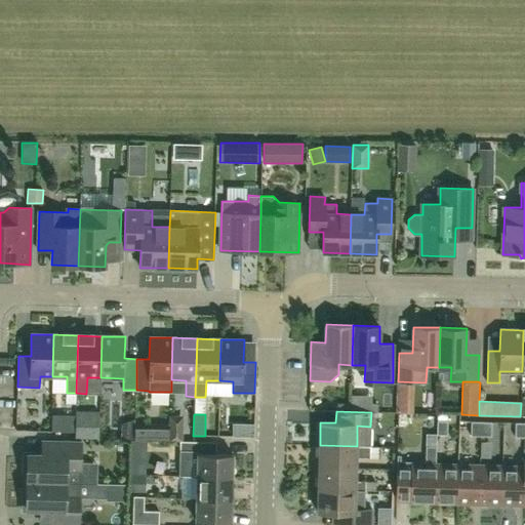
[(168,441),(180,441),(183,441),(184,416),(169,415),(168,441)]
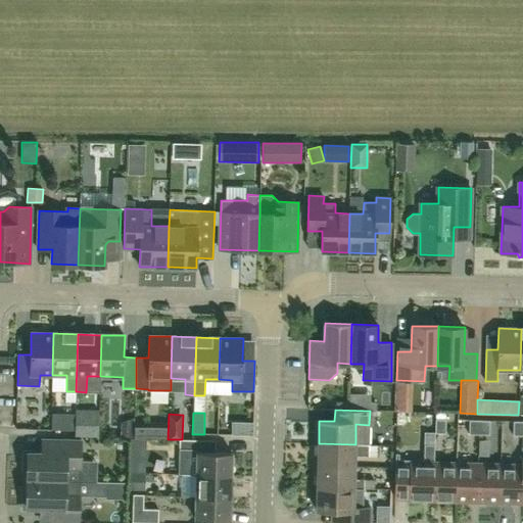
[(445,433),(446,419),(435,419),(435,433),(445,433)]
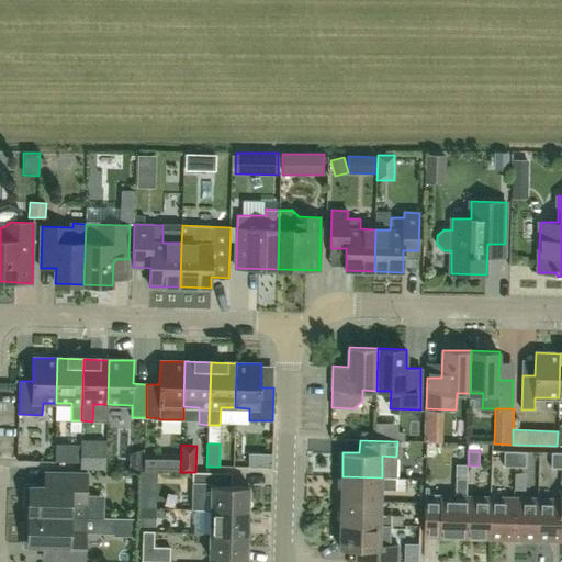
[(515,467),(516,451),(504,451),(504,467),(515,467)]
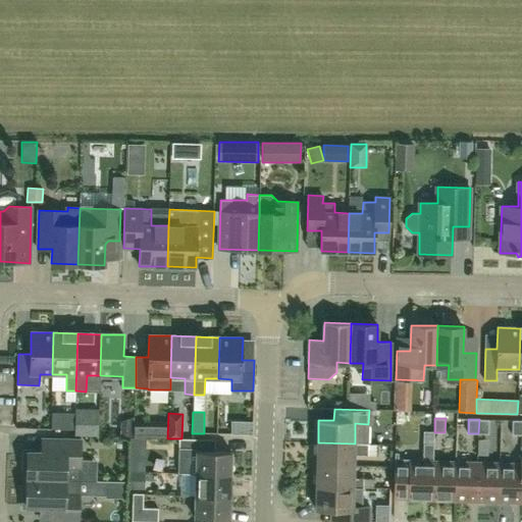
[(479,419),(478,433),(488,433),(489,419),(479,419)]
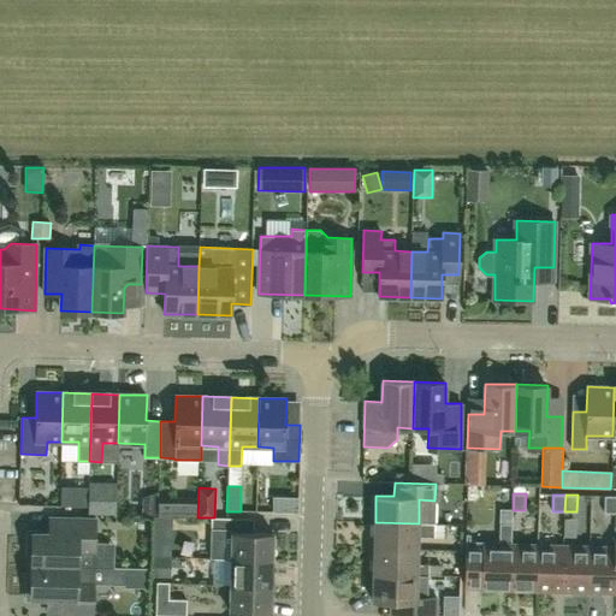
[(615,513),(615,496),(605,496),(604,513),(615,513)]
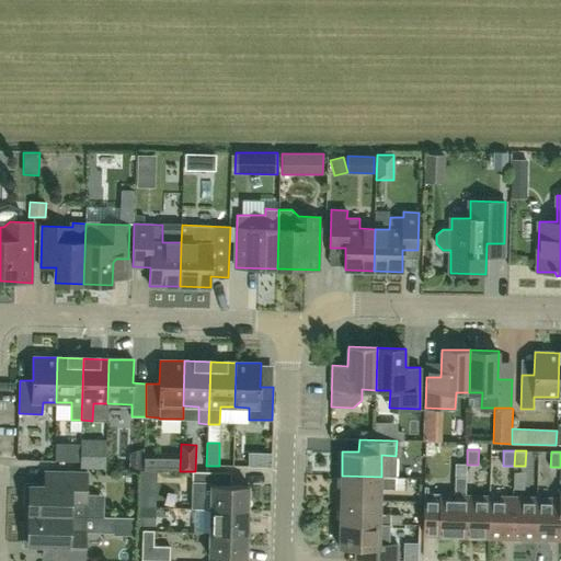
[(272,467),(272,455),(250,455),(250,467),(272,467)]
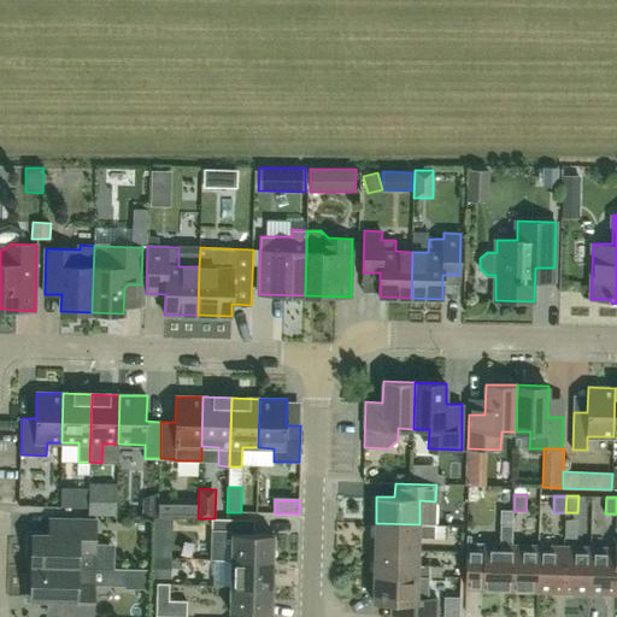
[(212,518),(211,538),(211,559),(231,559),(274,560),(274,534),(254,534),(254,519),(215,518),(212,518)]
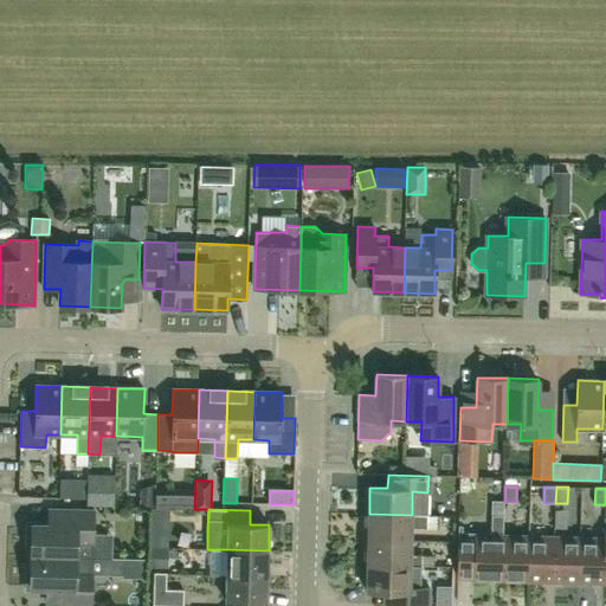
[(31,556),(92,558),(94,510),(62,510),(60,527),(38,526),(38,522),(27,522),(27,545),(32,545),(31,556)]
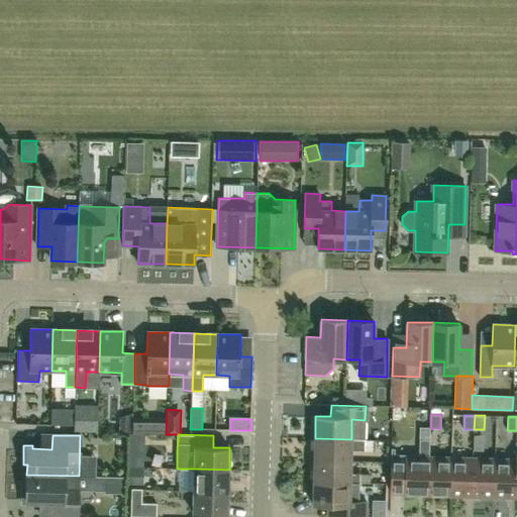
[(350,460),(350,450),(364,450),(364,439),(351,439),(315,438),(314,450),(310,450),(310,459),(350,460)]
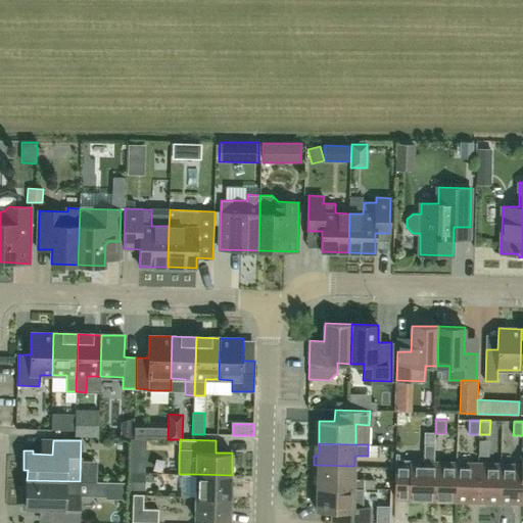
[(395,454),(395,487),(394,498),(433,501),(434,462),(435,444),(424,444),(424,462),(411,461),(411,460),(399,460),(399,454),(395,454)]
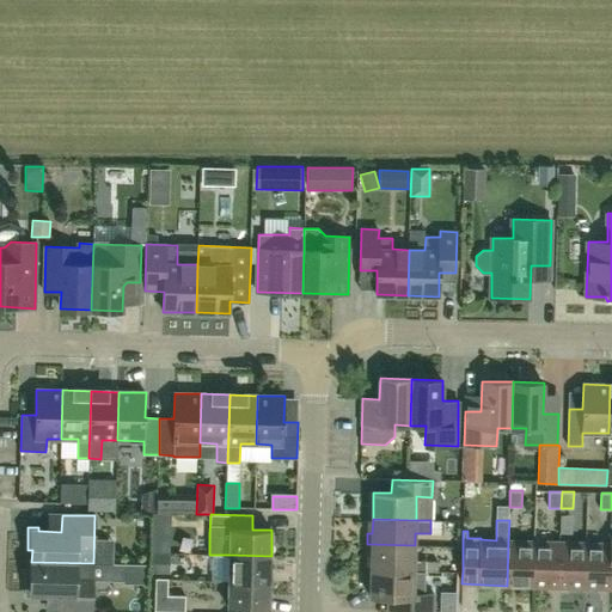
[(586,543),(585,587),(610,588),(611,533),(611,543),(586,543)]
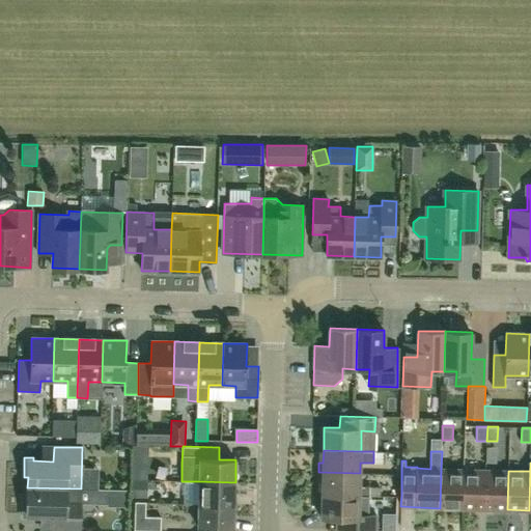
[(441,469),(440,508),(463,508),(464,470),(441,469)]
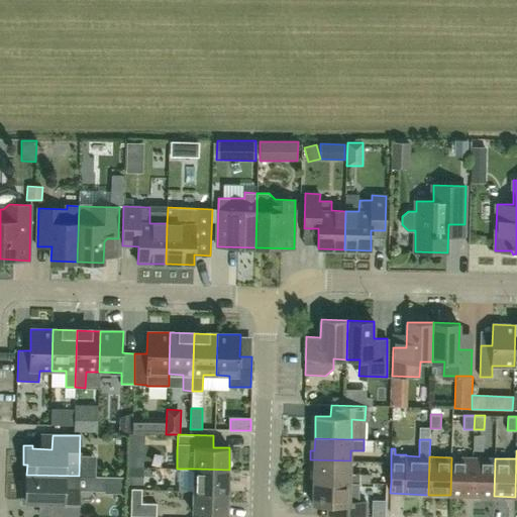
[(473,457),(451,457),(450,495),(472,496),(473,457)]
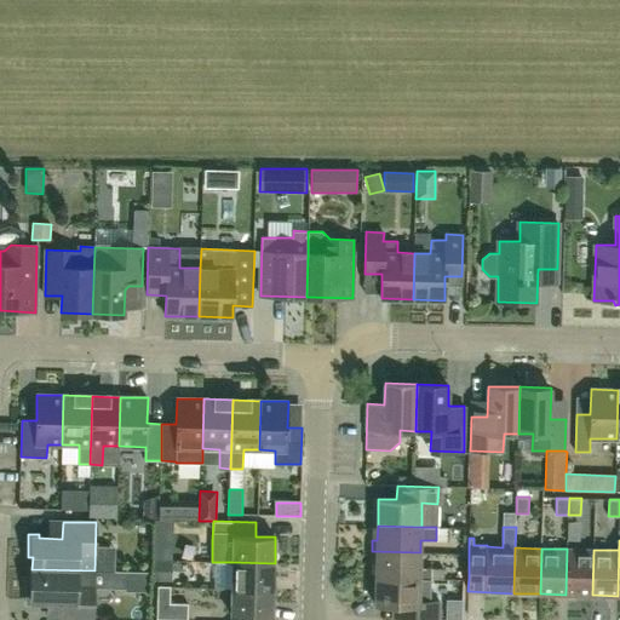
[(593,550),(567,549),(566,595),(592,595),(593,550)]
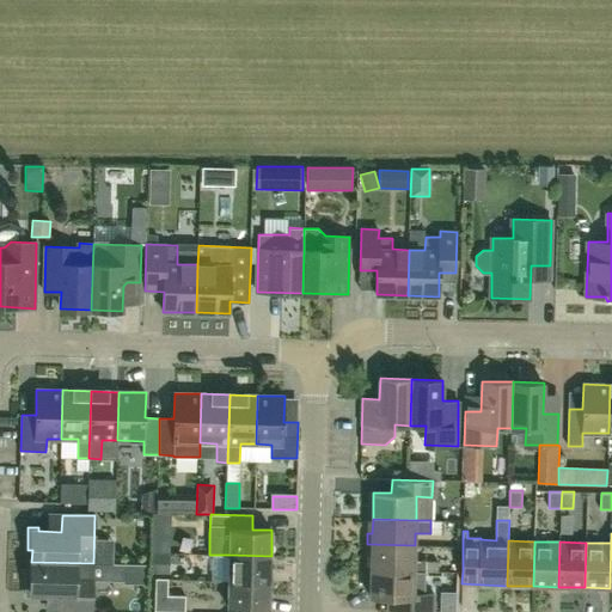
[(415,545),(367,544),(367,555),(372,555),(371,570),(414,571),(424,571),(426,561),(415,561),(415,545)]
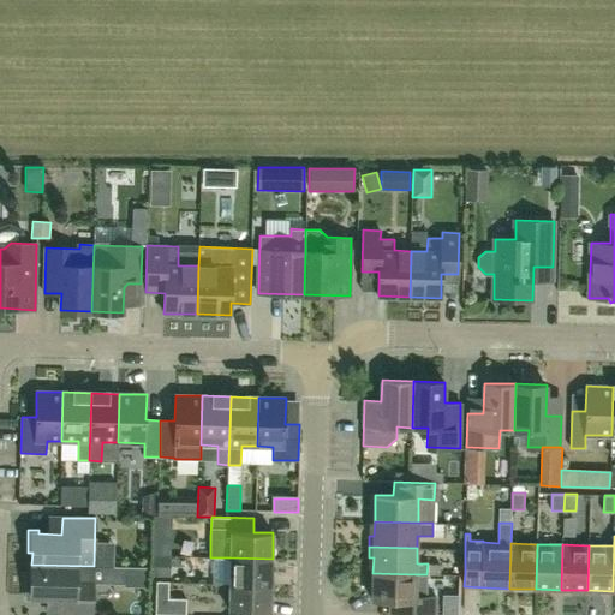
[(273,559),(231,557),(230,584),(272,585),(273,559)]
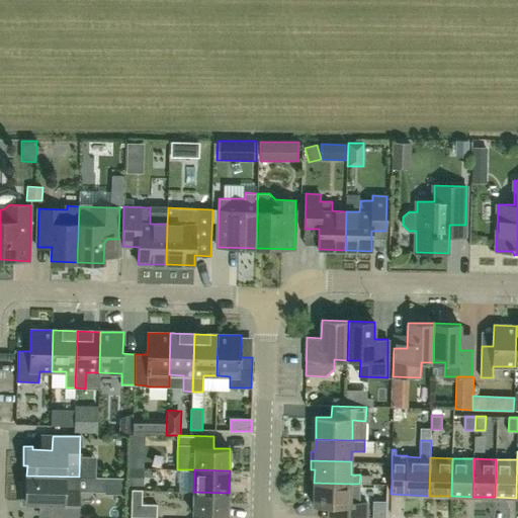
[(160,471),(160,483),(181,484),(182,472),(160,471)]
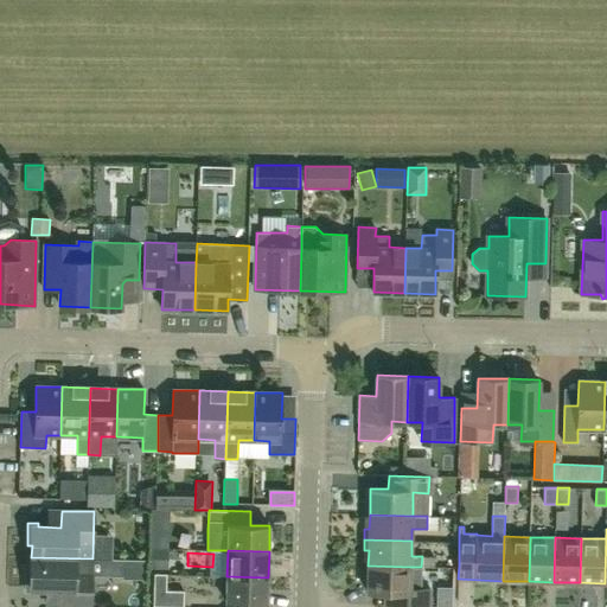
[(58,606),(91,606),(93,558),(31,557),(31,569),(26,569),(26,592),(37,592),(37,588),(45,588),(45,605),(58,606)]
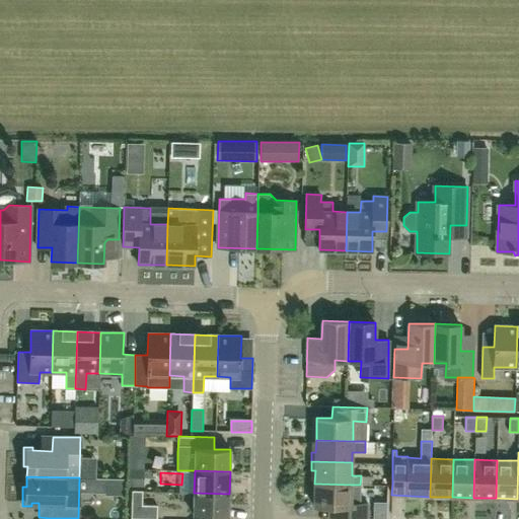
[(360,503),(360,485),(351,485),(314,484),(314,506),(329,507),(329,518),(368,518),(368,503),(360,503)]
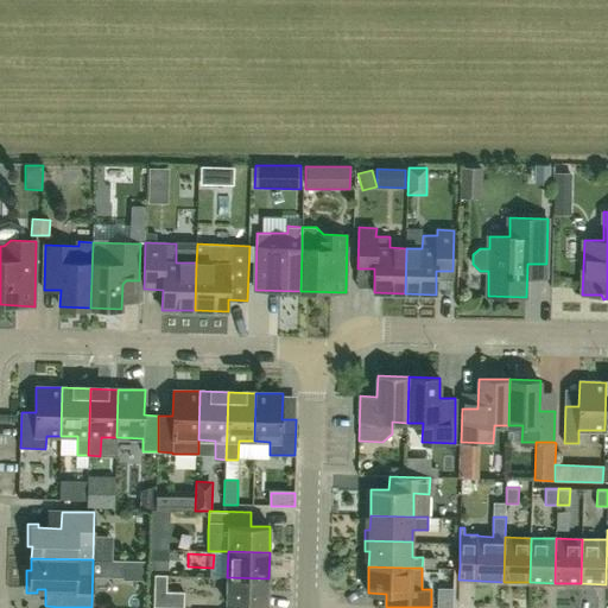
[(168,576),(154,575),(153,607),(184,607),(184,591),(166,591),(168,576)]
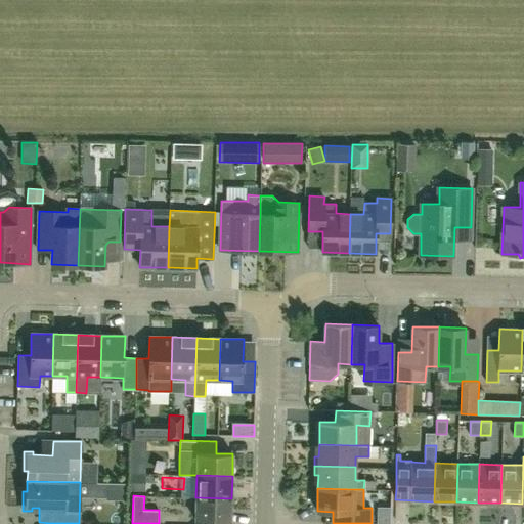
[(231,498),(195,497),(195,520),(230,521),(231,498)]
